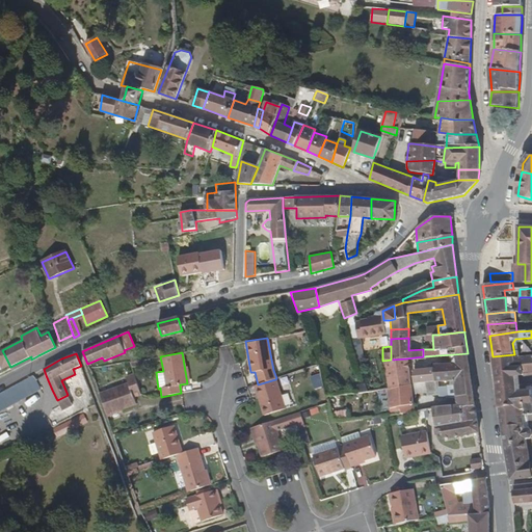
[(469,358),(468,353),(453,354),(454,364),(433,366),(433,367),(411,369),(413,383),(436,381),(453,379),(471,377),(469,358)]
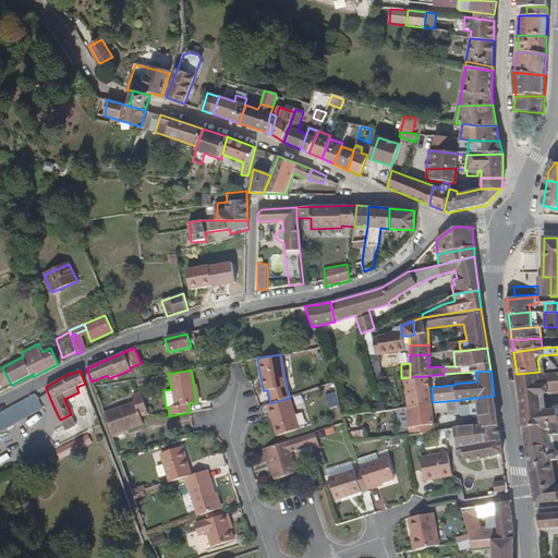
[(517,374),(521,409),(546,407),(545,393),(557,391),(557,374),(540,376),(540,372),(517,374)]
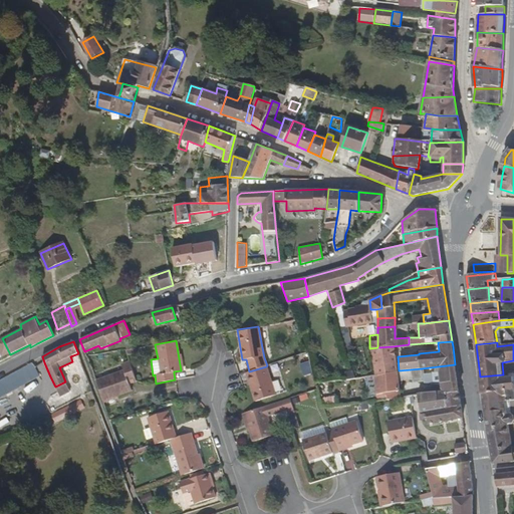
[(369,348),(372,375),(373,375),(396,371),(397,371),(393,346),(377,347),(369,348)]
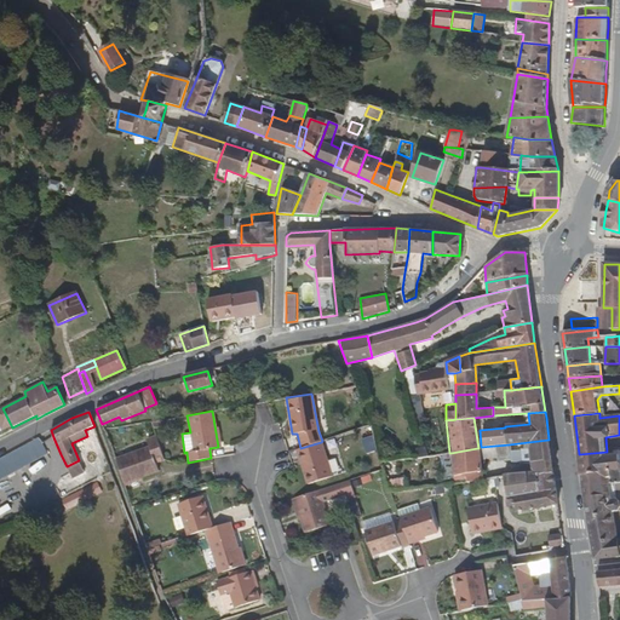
[(149,446),(114,459),(124,484),(159,471),(155,463),(164,459),(155,435),(145,438),(149,446)]
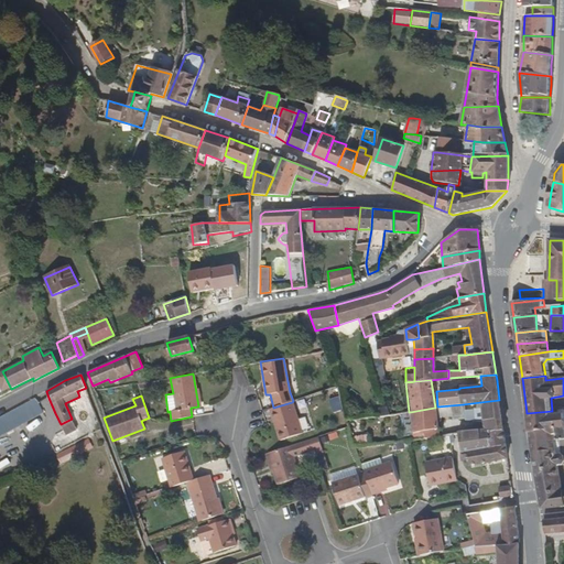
[(35,399),(0,418),(0,437),(43,413),(35,399)]
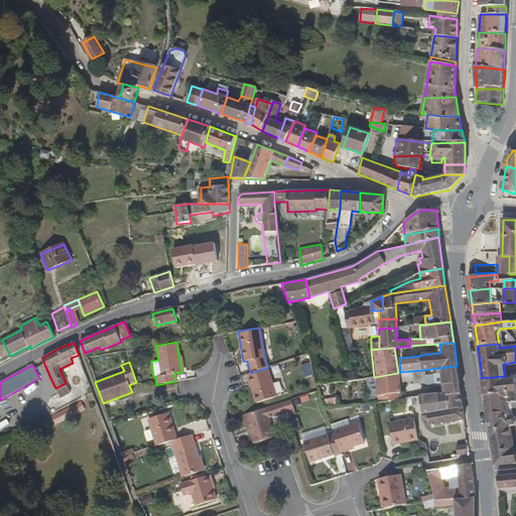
[(460,382),(457,366),(439,368),(441,383),(460,382)]
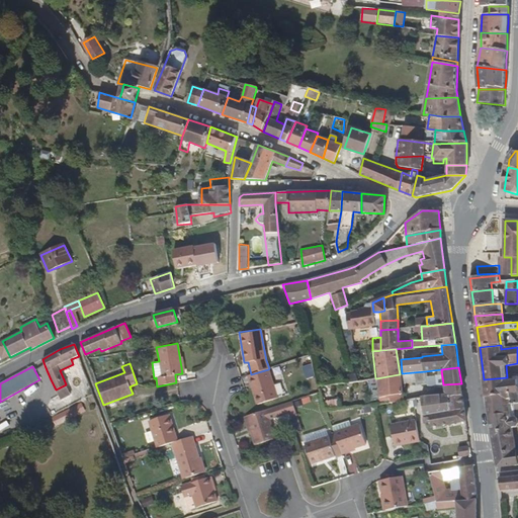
[(251,374),(247,376),(256,405),(277,398),(268,369),(251,374)]
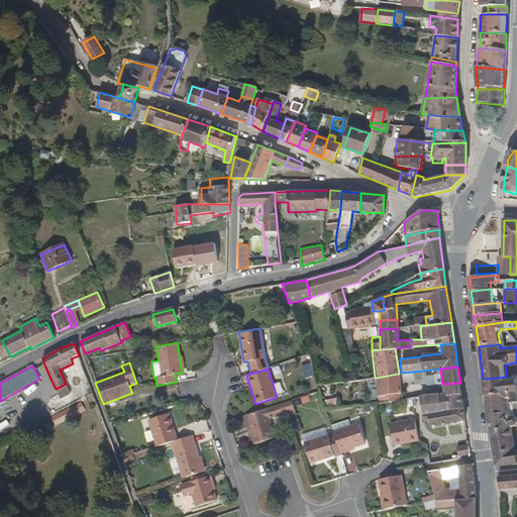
[(442,384),(440,369),(424,371),(425,384),(442,384)]
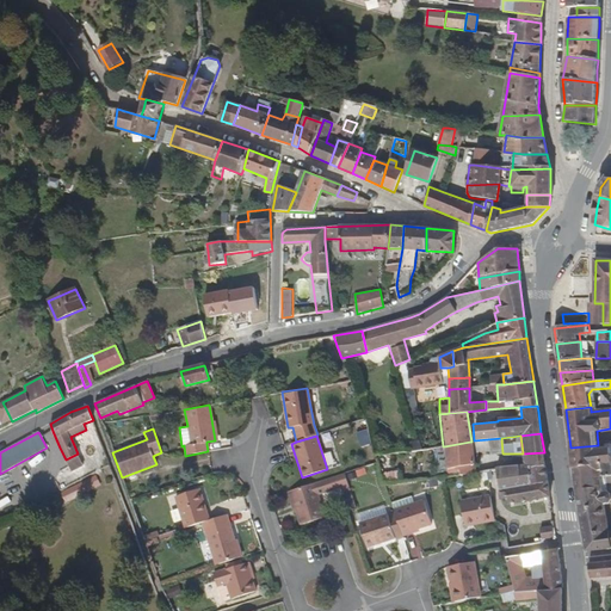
[(444,446),(443,446),(446,468),(474,463),(471,442),(470,442),(444,446)]
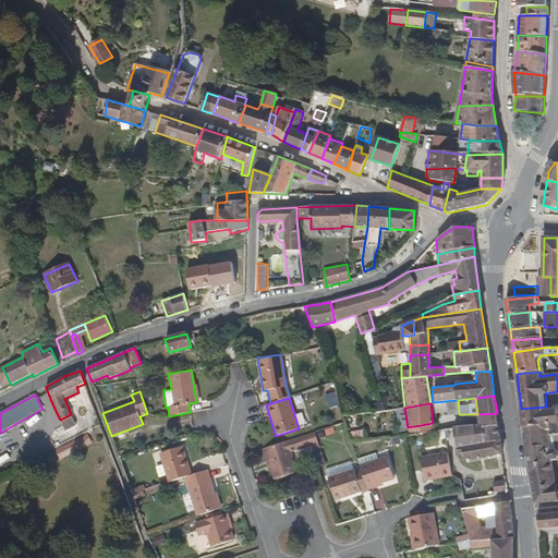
[(521,409),(524,428),(549,424),(552,435),(557,434),(557,415),(557,409),(547,410),(546,407),(521,409)]
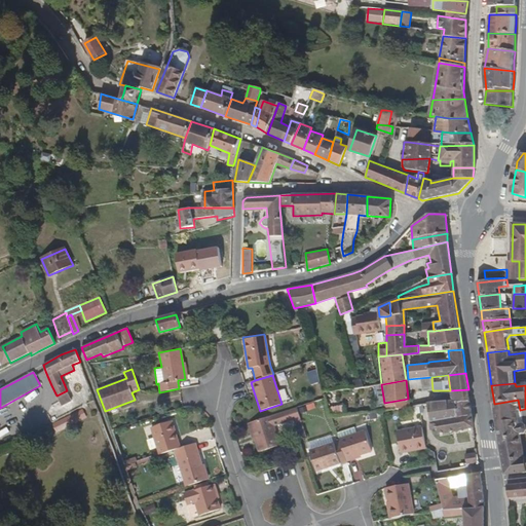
[(470,400),(468,389),(450,390),(451,402),(470,400)]
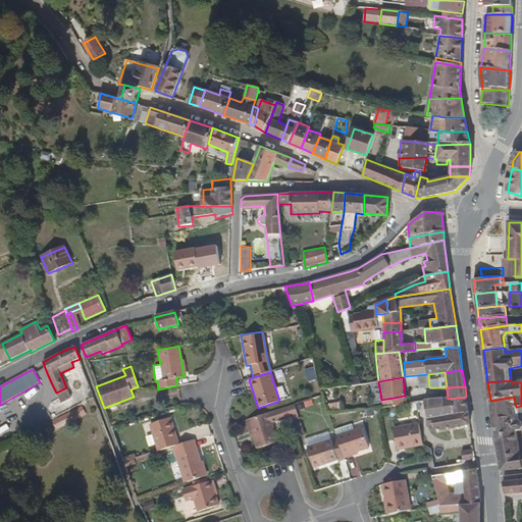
[(468,412),(466,397),(448,399),(424,401),(426,419),(461,413),(468,412)]
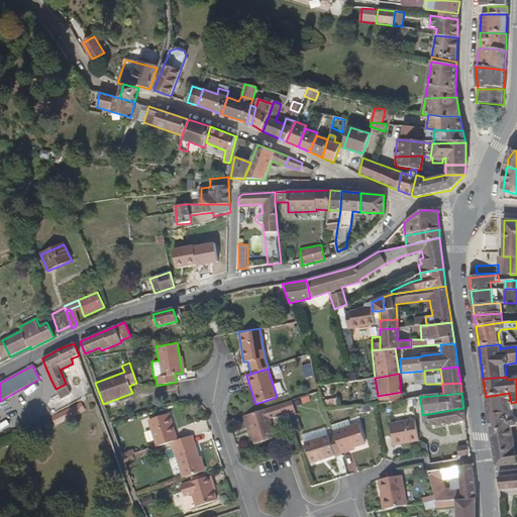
[(486,397),(491,430),(512,428),(516,427),(516,422),(516,418),(514,416),(510,416),(509,411),(516,409),(516,402),(511,403),(509,393),(486,397)]
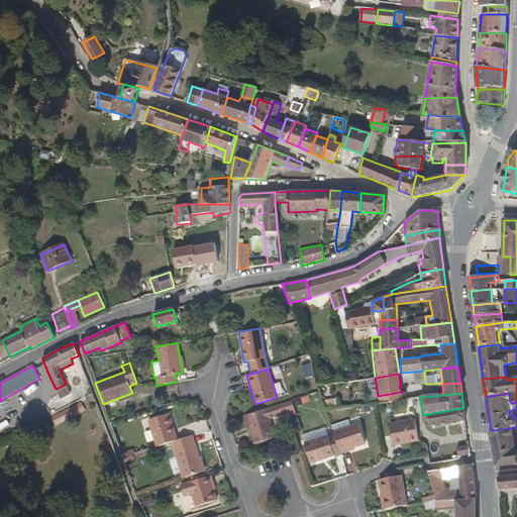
[(266,409),(244,415),(252,444),(275,437),(269,418),(293,410),(290,401),(266,409)]
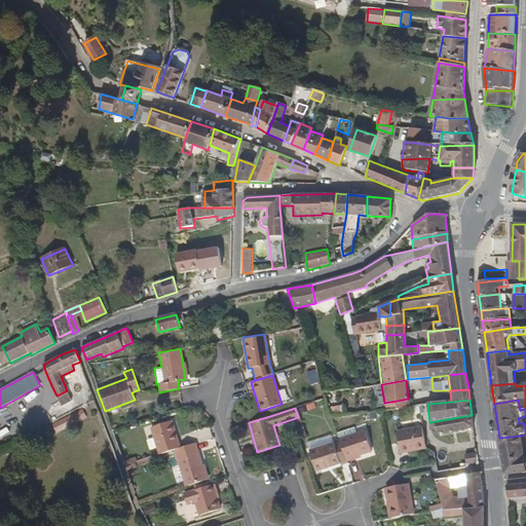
[(83,409),(52,423),(57,433),(87,418),(83,409)]
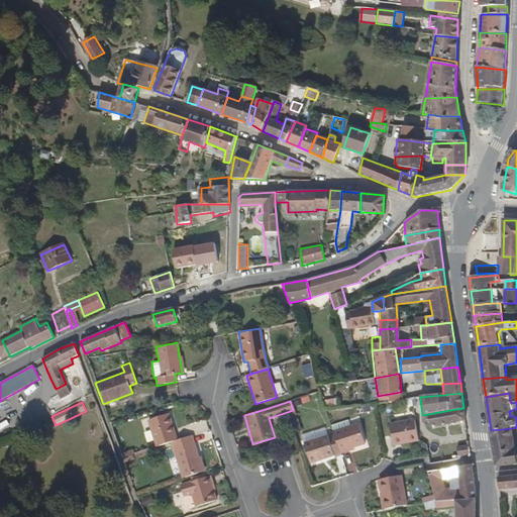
[(466,420),(463,408),(456,409),(422,415),(424,422),(430,421),(431,426),(466,420)]
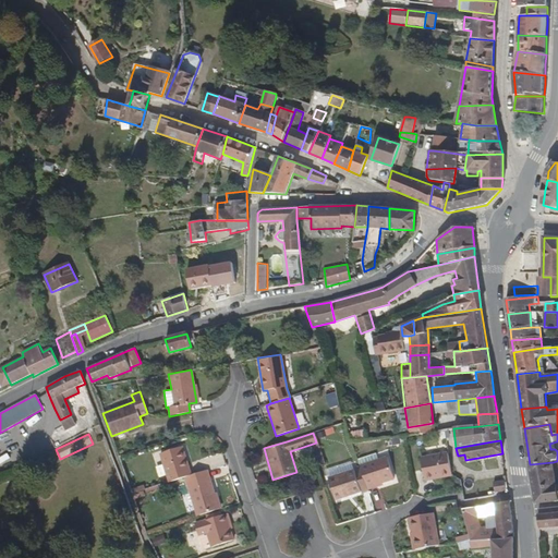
[(169,482),(184,477),(191,475),(182,447),(160,453),(169,482)]
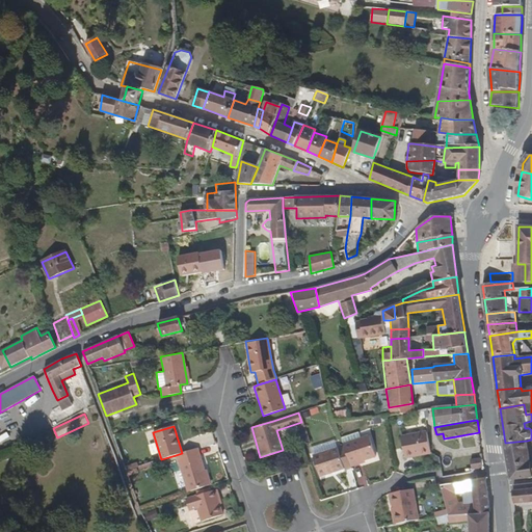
[(430,453),(426,431),(401,436),(404,457),(430,453)]
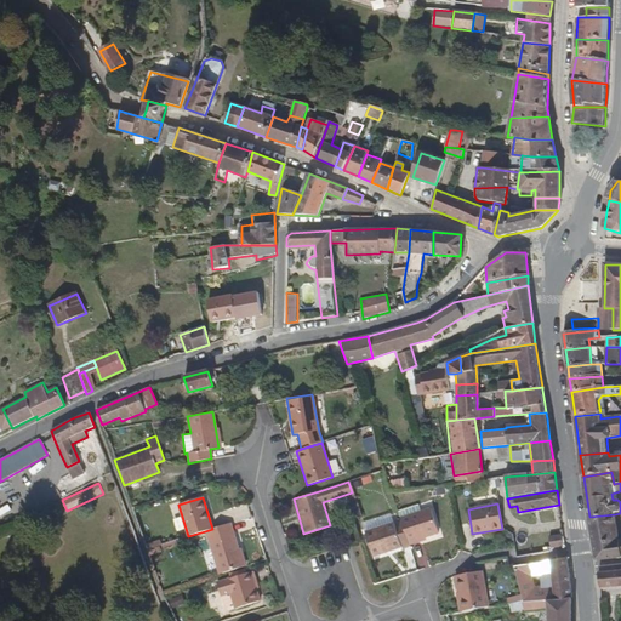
[(408,545),(409,545),(420,541),(419,539),(438,534),(429,508),(399,518),(400,519),(408,545)]
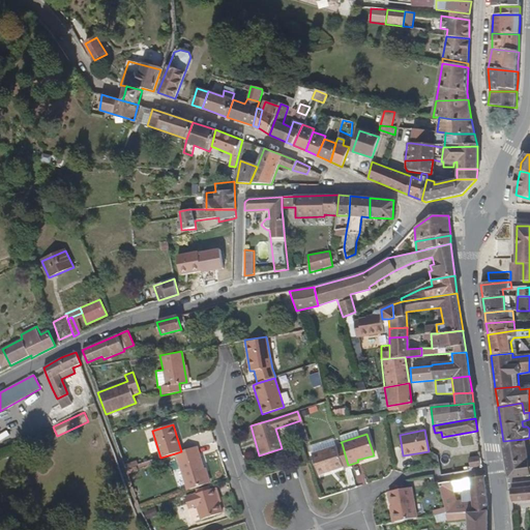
[(509,479),(529,476),(529,460),(528,461),(525,439),(503,441),(509,479)]
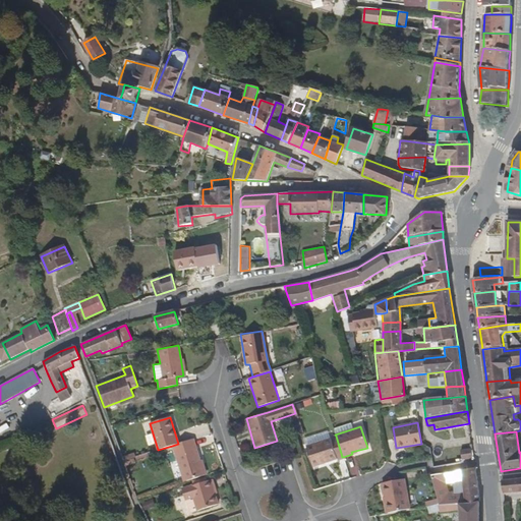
[(312,466),(342,457),(336,436),(306,445),(312,466)]
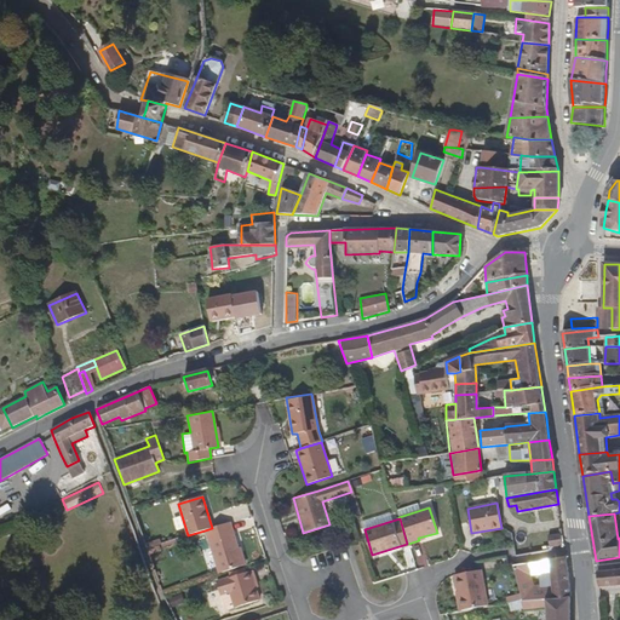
[(205,530),(219,574),(244,566),(230,522),(212,528),(205,530)]
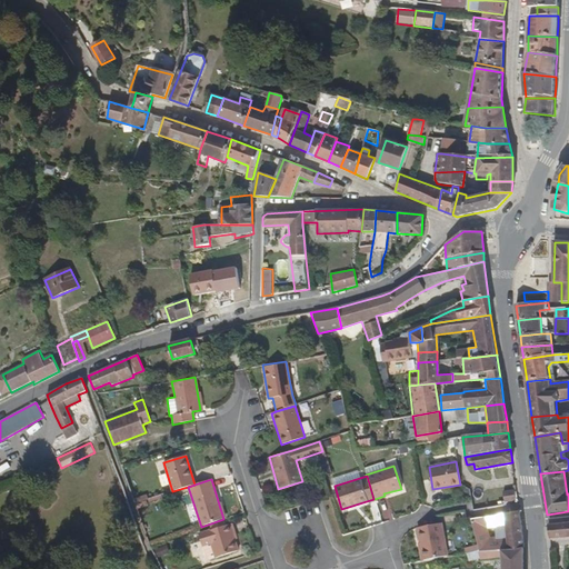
[(505,502),(515,500),(513,490),(503,491),(505,502)]
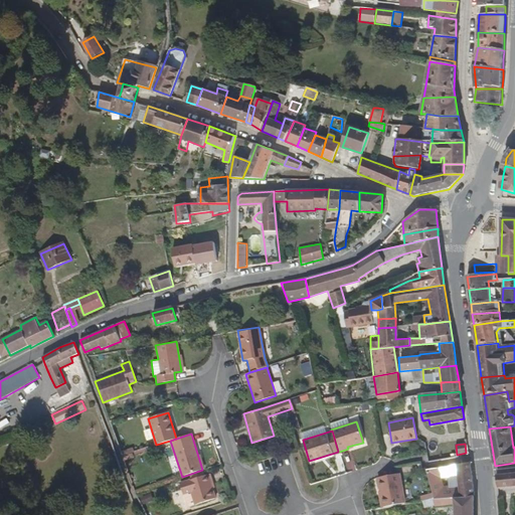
[(125,460),(136,456),(132,447),(121,451),(125,460)]
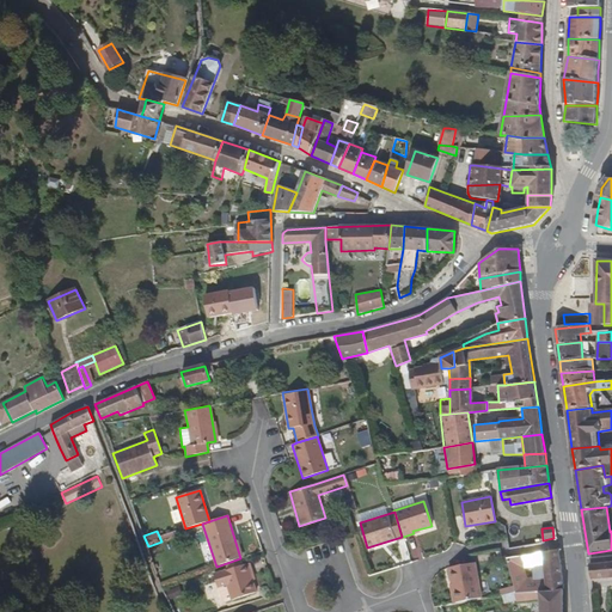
[(415,537),(404,540),(410,558),(422,555),(415,537)]
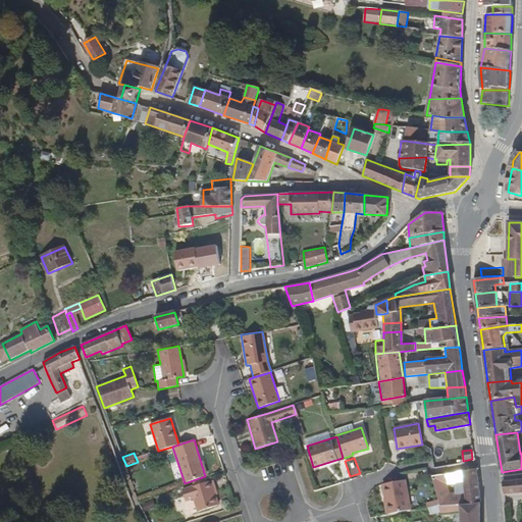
[(466,505),(480,504),(476,469),(464,471),(464,481),(466,505)]
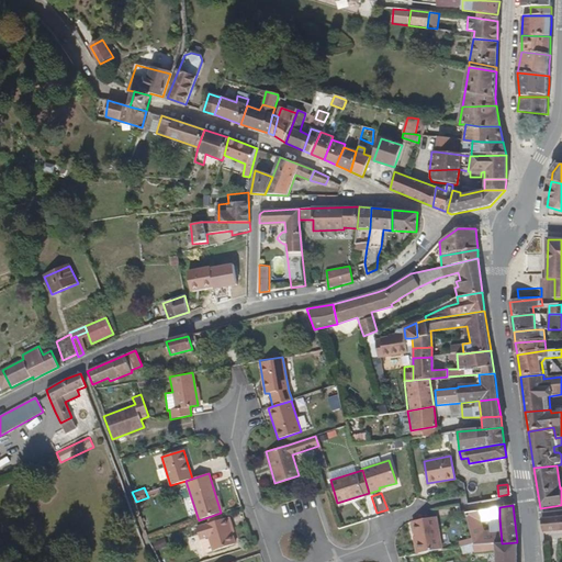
[(478,510),(481,521),(499,518),(499,507),(478,510)]
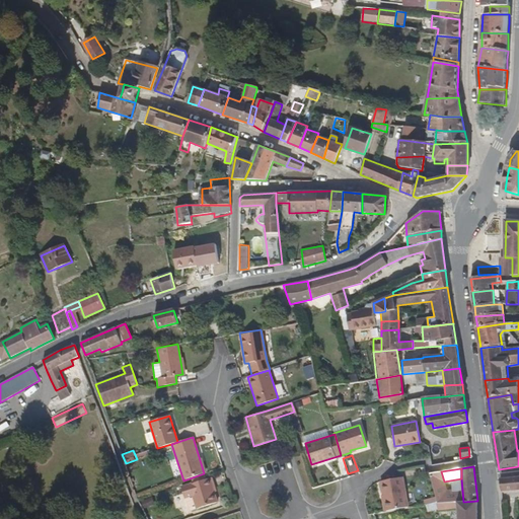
[(437,502),(438,503),(450,503),(444,482),(441,471),(429,473),(437,502)]
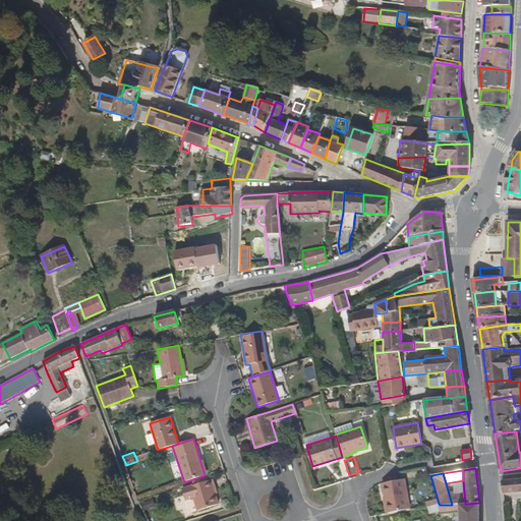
[(189,486),(197,511),(218,504),(214,489),(216,488),(213,479),(189,486)]
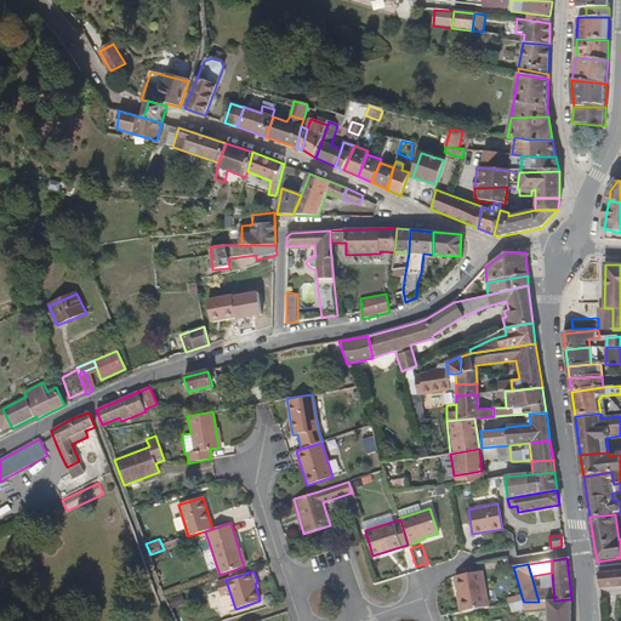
[(455,576),(454,576),(461,613),(489,607),(482,571),(472,573),(455,576)]
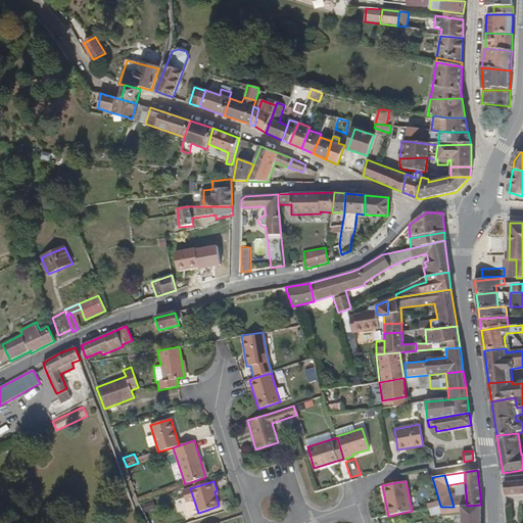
[(522,481),(505,483),(507,495),(522,493),(522,481)]
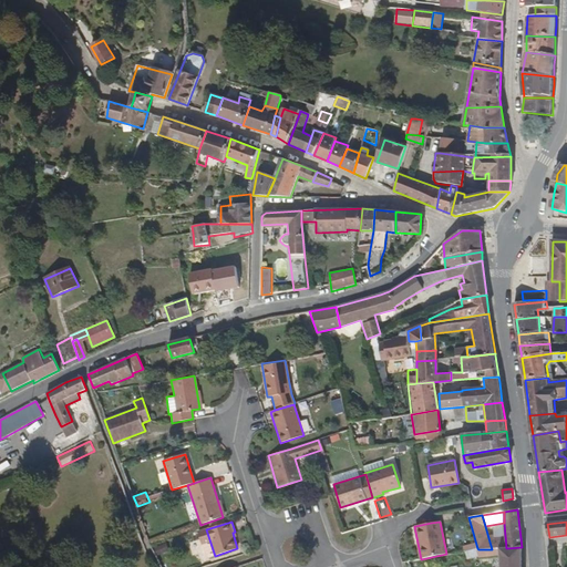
[(501,566),(521,566),(522,547),(506,548),(492,549),(478,549),(478,557),(501,556),(501,566)]
